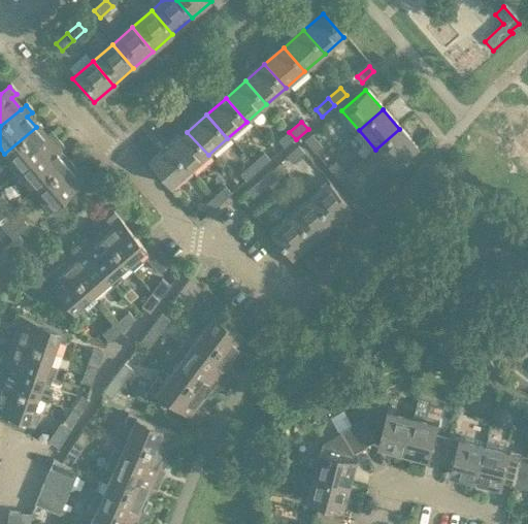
[(50,133),(45,137),(36,127),(4,154),(12,164),(6,169),(13,176),(56,140),(50,133)]
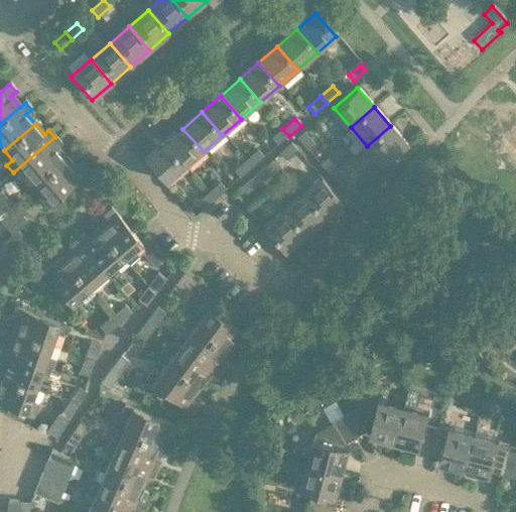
[(384,165),(407,145),(390,126),(367,146),(384,165)]
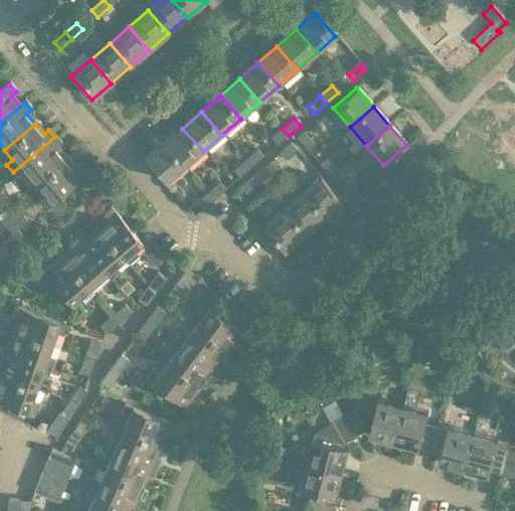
[(184,168),(203,151),(182,129),(163,145),(184,168)]
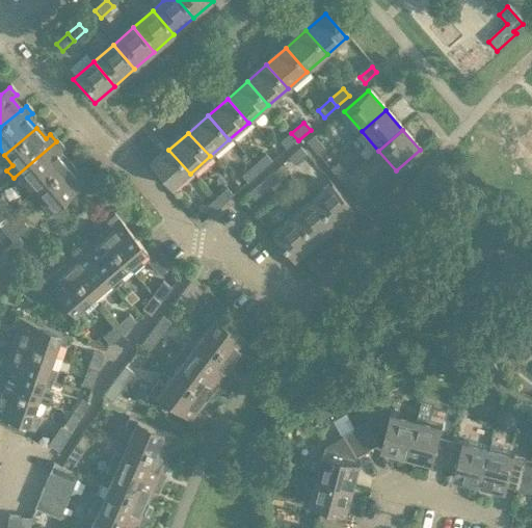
[(286,151),(298,140),(291,133),(280,143),(286,151)]
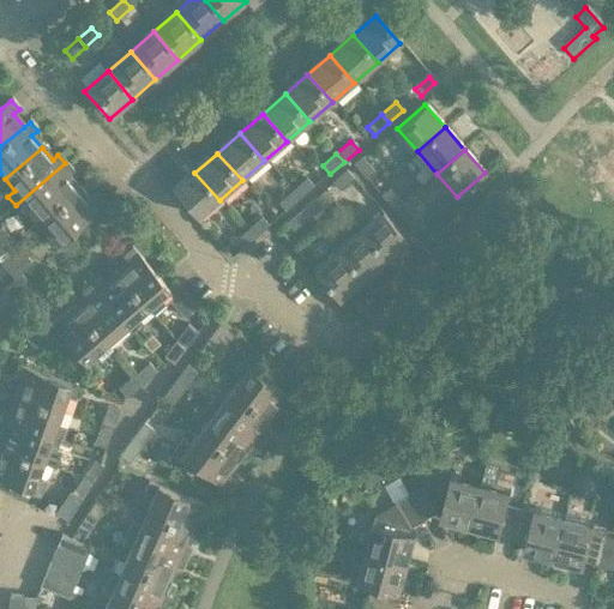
[(366,181),(374,174),(361,160),(353,167),(366,181)]
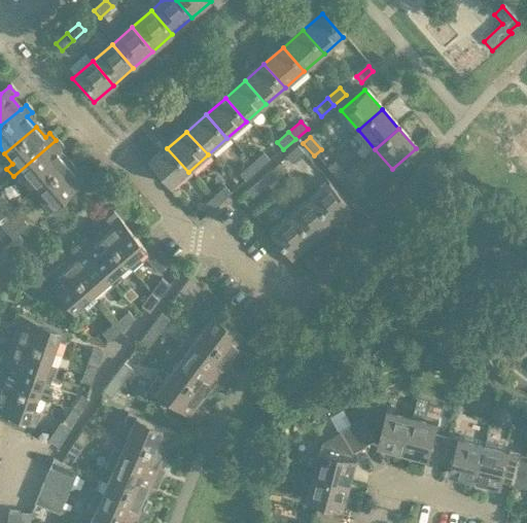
[(58,152),(63,148),(56,140),(13,176),(20,184),(26,179),(35,189),(66,163),(58,152)]
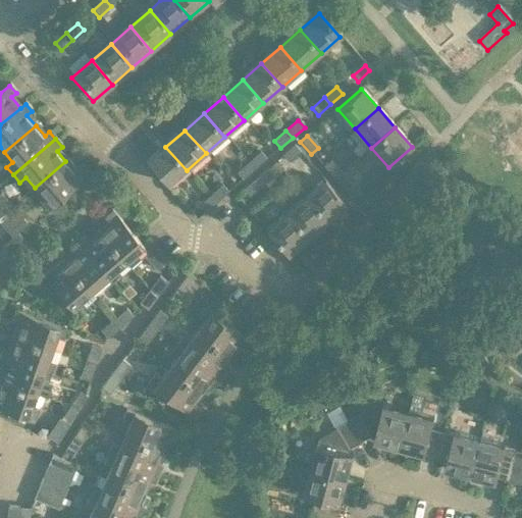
[(288,164),(301,154),(295,146),(281,157),(288,164)]
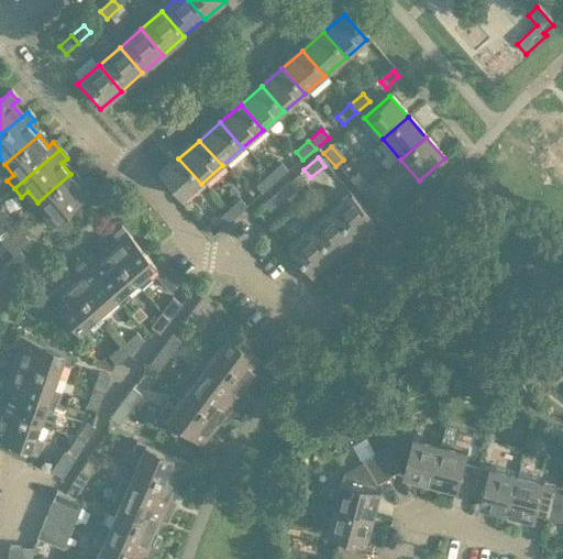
[(180,201),(201,184),(178,159),(158,176),(180,201)]
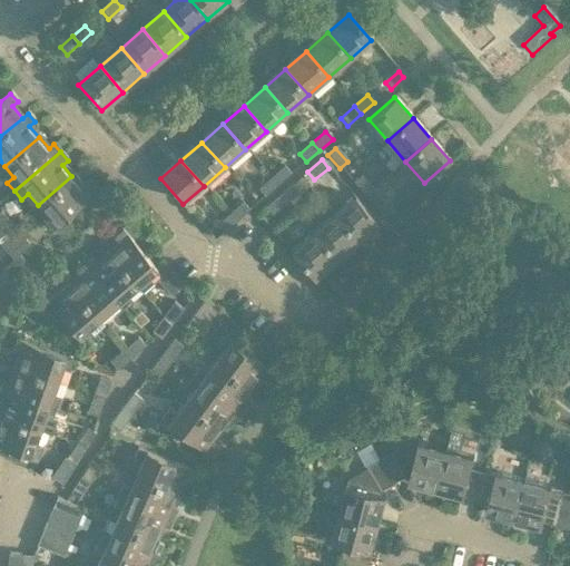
[(277,187),(291,176),(285,168),(272,181),(277,187)]
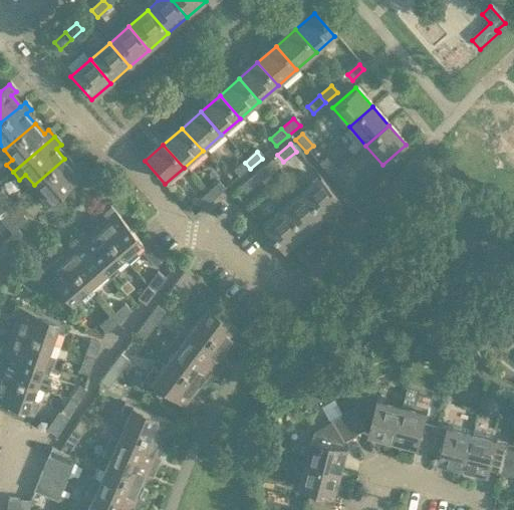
[(78,165),(74,169),(64,159),(34,185),(42,195),(36,199),(44,208),(85,173),(78,165)]
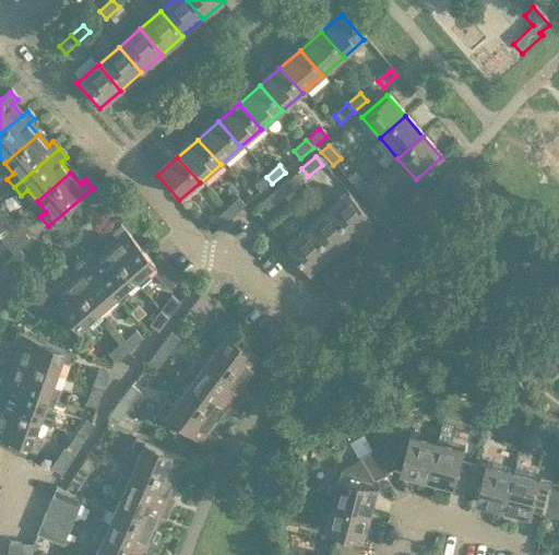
[(358,193),(365,187),(354,175),(347,180),(358,193)]
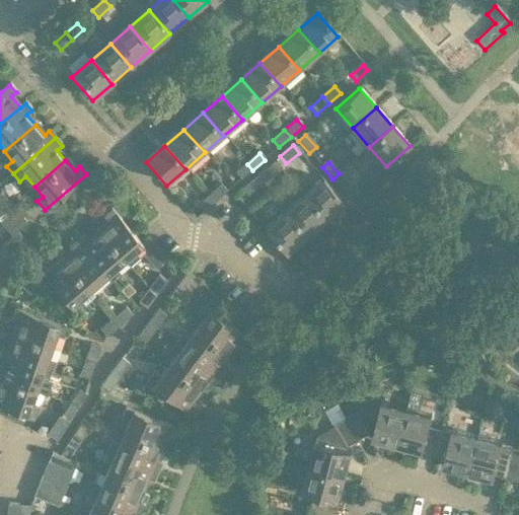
[(240,180),(252,170),(247,164),(235,174),(240,180)]
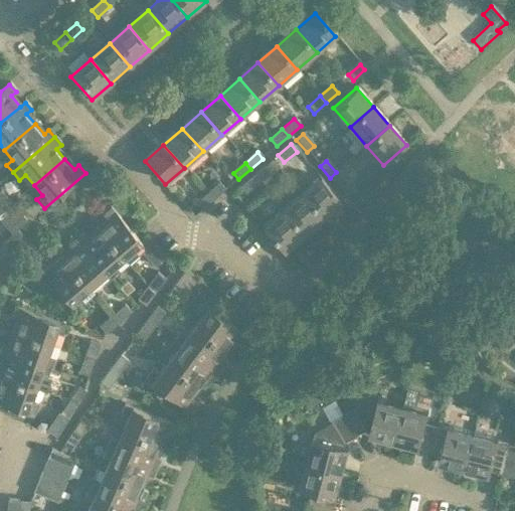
[(258,185),(270,175),(264,168),(251,178),(258,185)]
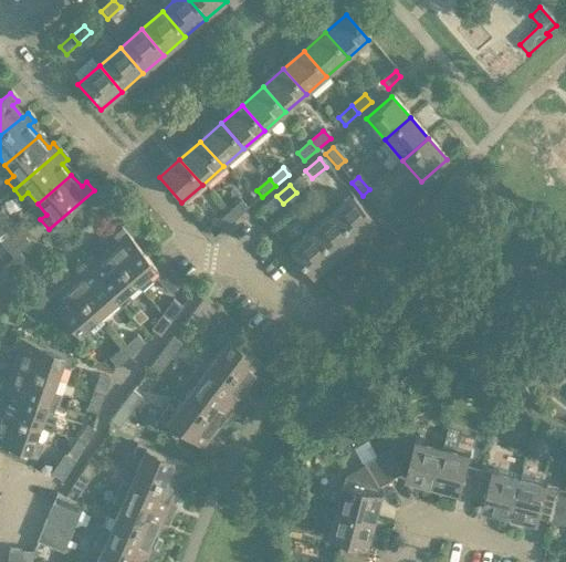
[(374,208),(380,203),(369,189),(363,196),(374,208)]
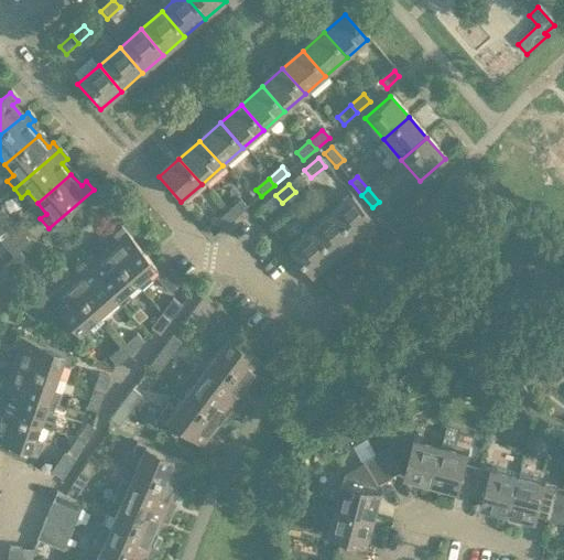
[(269,214),(282,203),(275,195),(262,207),(269,214)]
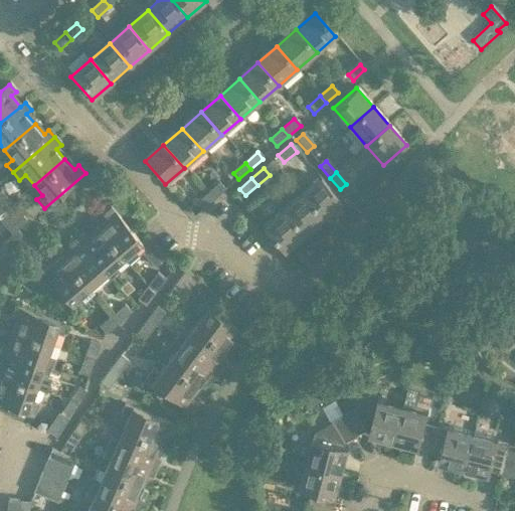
[(321,219),(340,202),(320,179),(301,196),(321,219)]
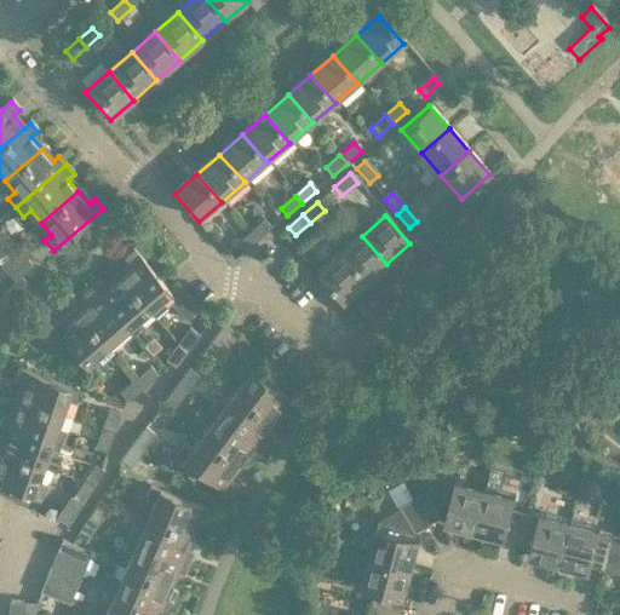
[(256,242),(270,230),(264,223),(250,235),(256,242)]
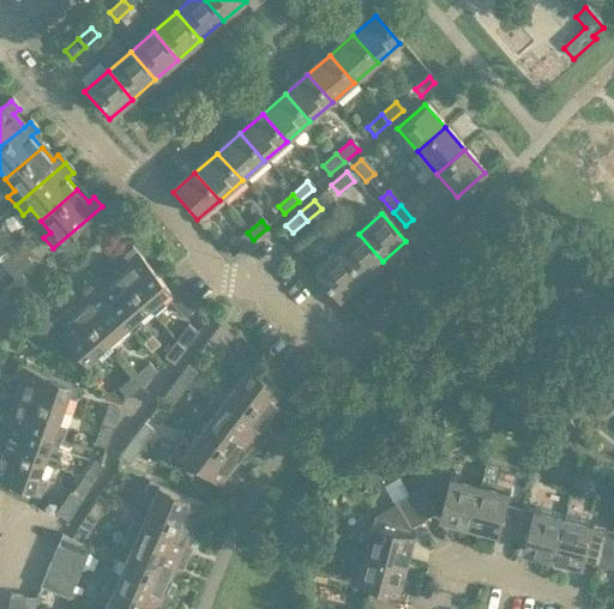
[(0,248),(4,254),(13,246),(0,231),(0,230),(0,248)]
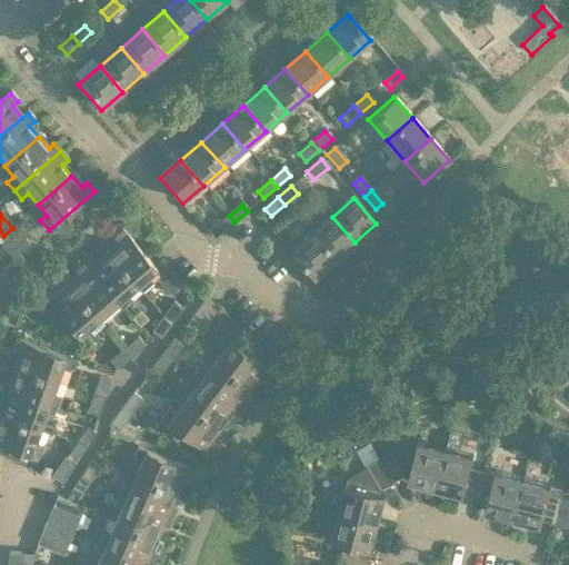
[(222,234),(235,222),(229,216),(216,227),(222,234)]
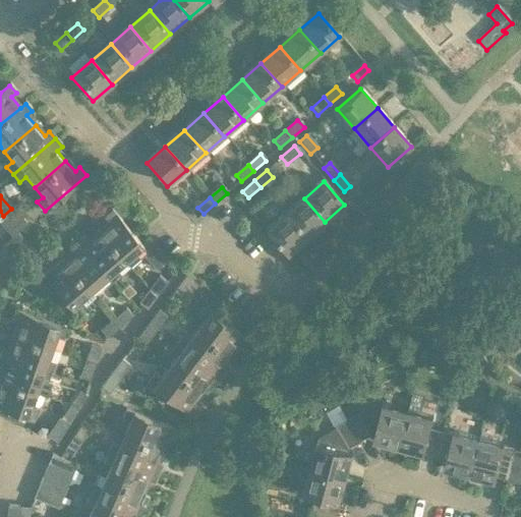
[(305,238),(325,222),(304,198),(285,216),(305,238)]
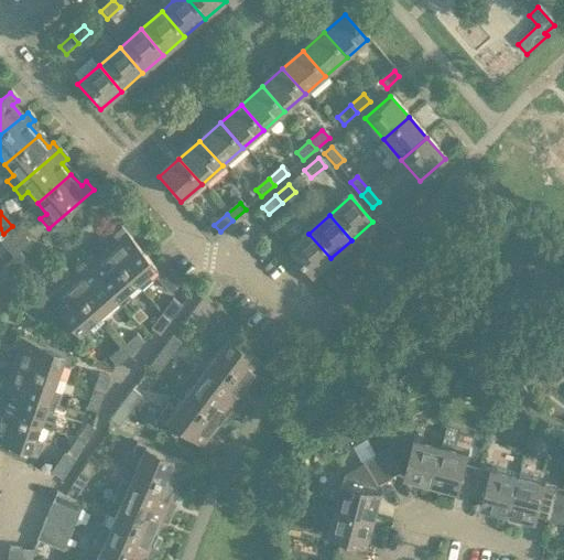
[(150,283),(160,276),(120,229),(112,236),(117,240),(105,251),(134,286),(144,277),(150,283)]
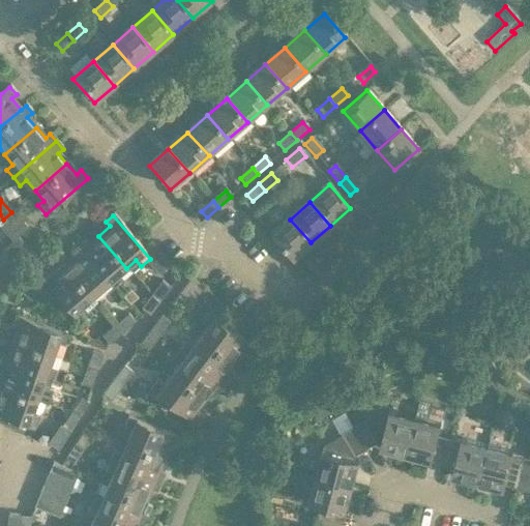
[(19,237),(27,231),(16,217),(7,224),(19,237)]
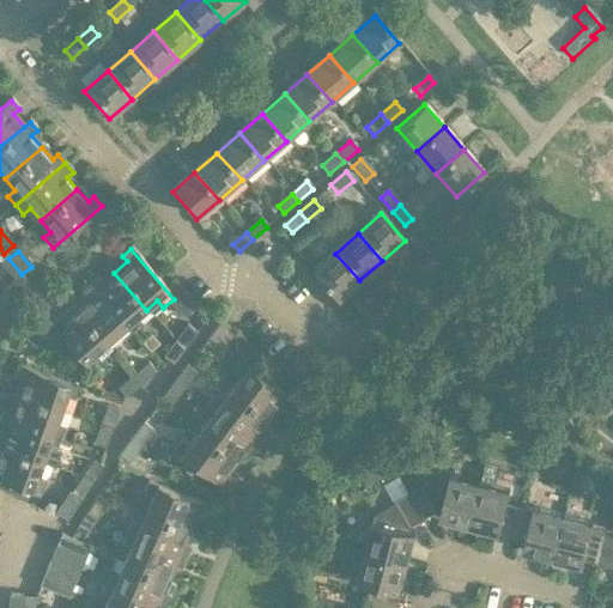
[(337,301),(359,280),(335,254),(313,273),(337,301)]
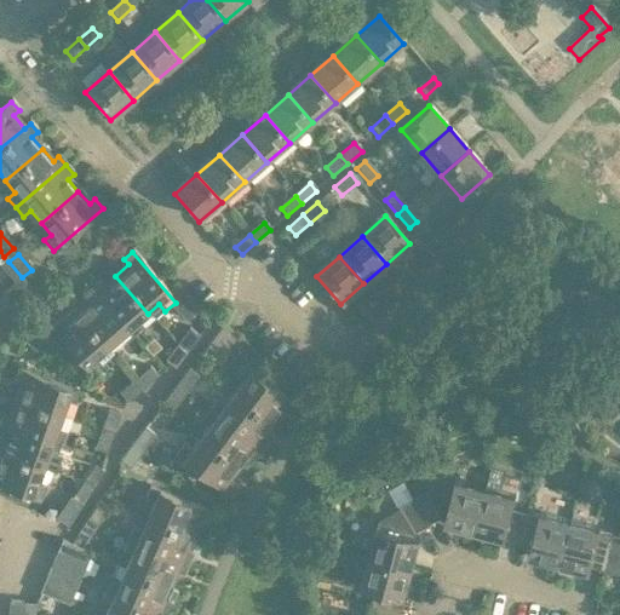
[(13,285),(22,277),(9,262),(0,270),(13,285)]
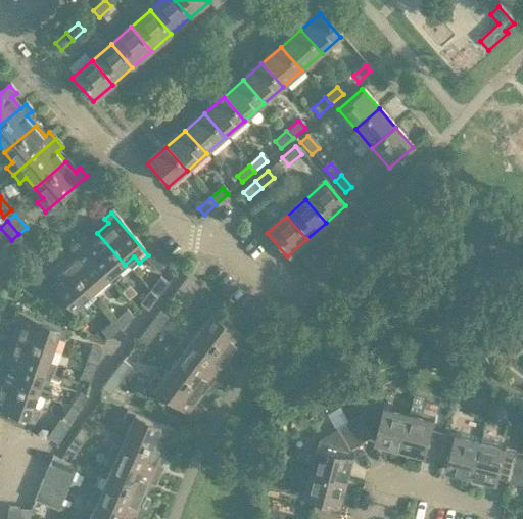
[(115,273),(125,265),(97,233),(87,241),(83,237),(76,243),(112,286),(121,279),(115,273)]
